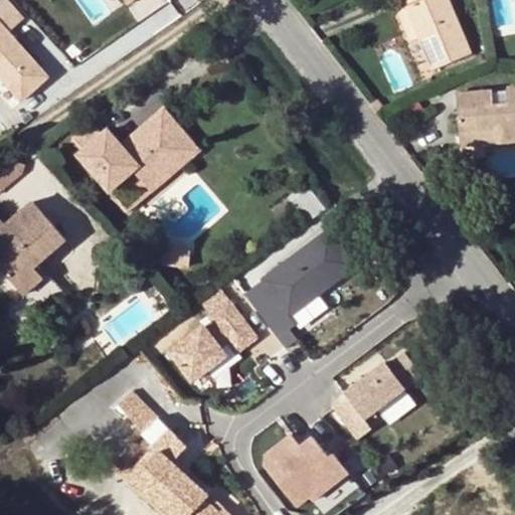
[(23,103),(50,78),(14,38),(11,41),(4,34),(8,31),(9,30),(11,32),(24,20),(6,0),(4,0),(0,4),(0,64),(10,76),(4,81),(23,103)]
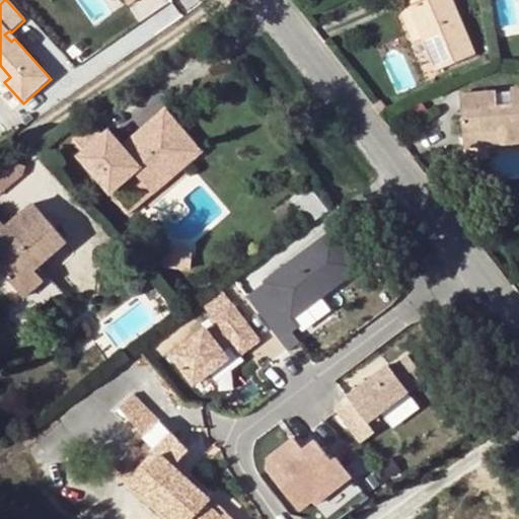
[(405,0),(409,5),(422,39),(435,69),(474,53),(452,0),(405,0)]
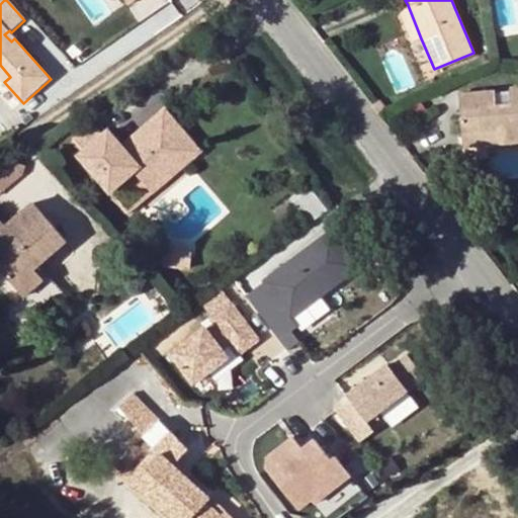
[(421,38),(408,5),(400,8),(413,40),(421,38)]
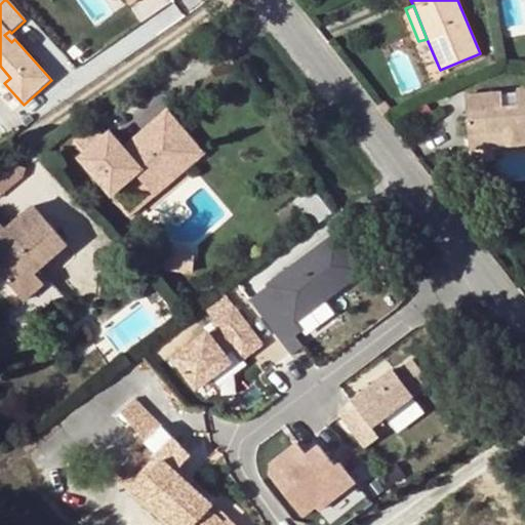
[(0,66),(0,78),(4,83),(10,78),(0,66)]
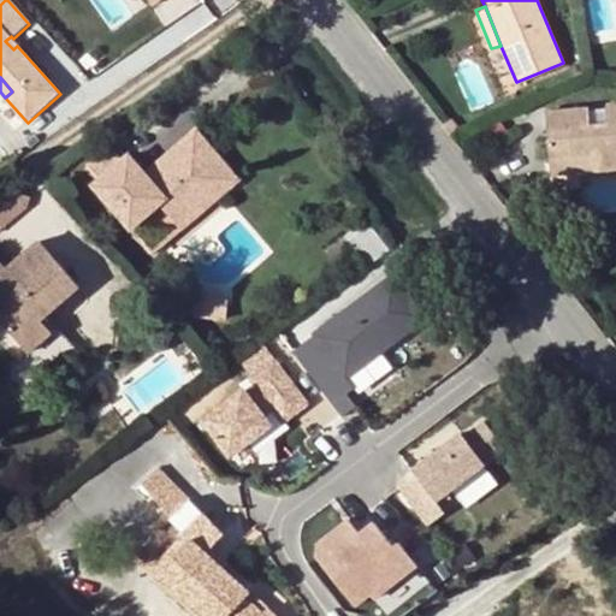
[(545,110),(550,159),(599,157),(600,169),(615,167),(615,104),(606,106),(606,124),(590,125),(588,107),(545,110)]
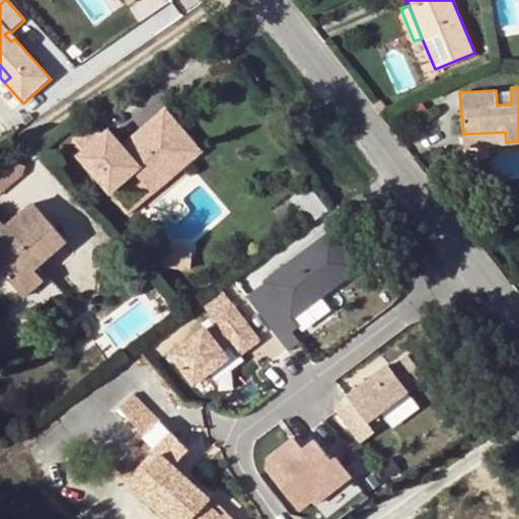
[(163,109),(122,144),(117,149),(101,131),(82,148),(77,153),(108,190),(133,169),(150,189),(197,148),(163,109)]
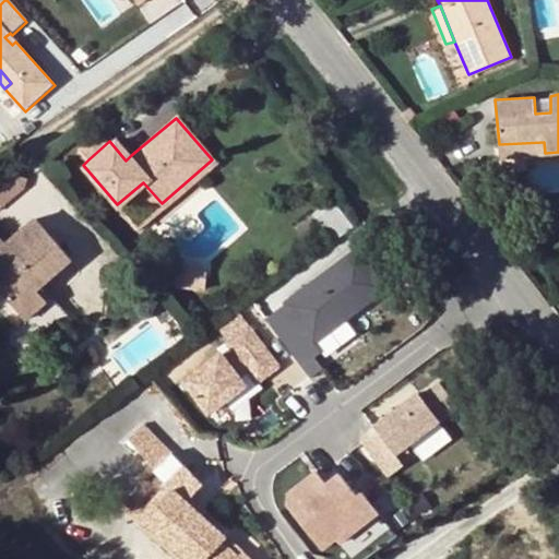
[(88,159),(109,141),(100,130),(79,149),(88,159)]
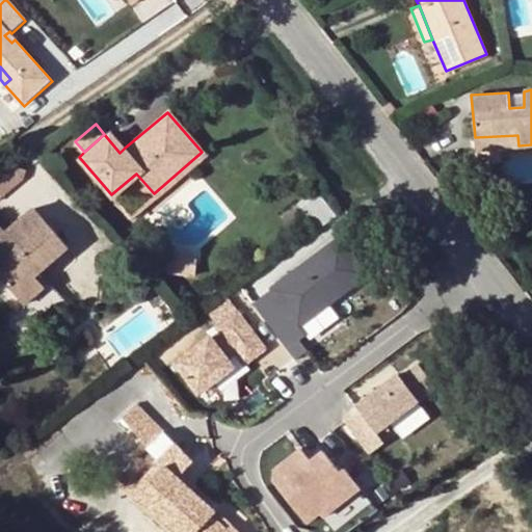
[(120,153),(125,148),(109,131),(104,134),(120,153)]
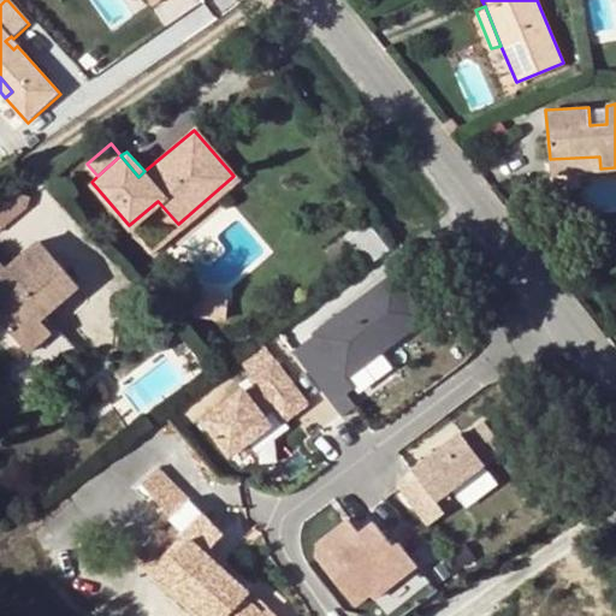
[(599,157),(550,159),(550,172),(600,169),(599,157)]
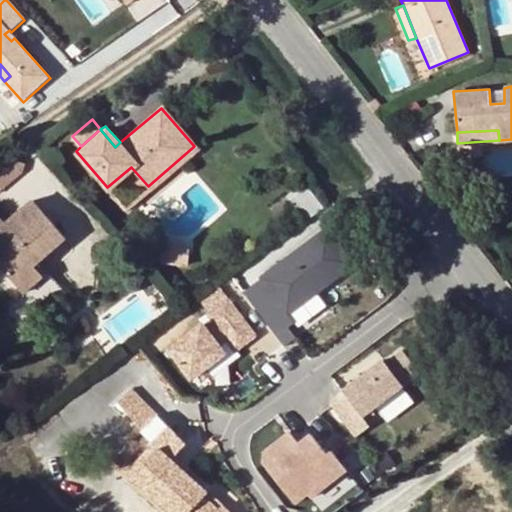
[(0,165),(0,191),(22,173),(25,165),(9,159),(0,165)]
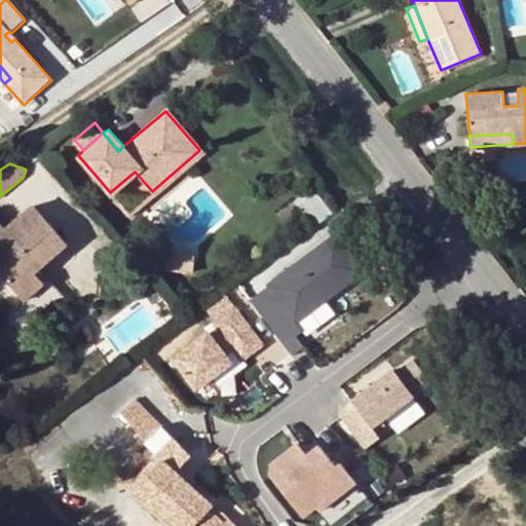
[(127,213),(152,191),(135,172),(110,192),(127,213)]
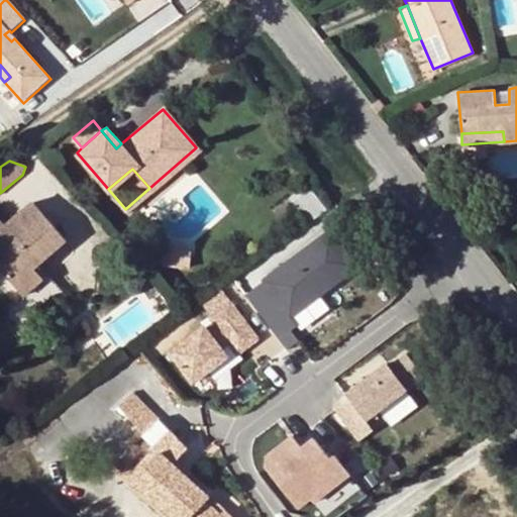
[(311,222),(327,210),(308,185),(291,197),(311,222)]
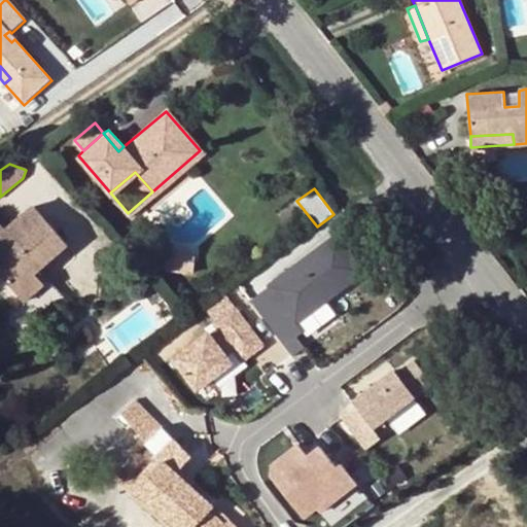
[(68,244),(34,206),(0,235),(0,270),(26,301),(44,285),(34,272),(68,244)]
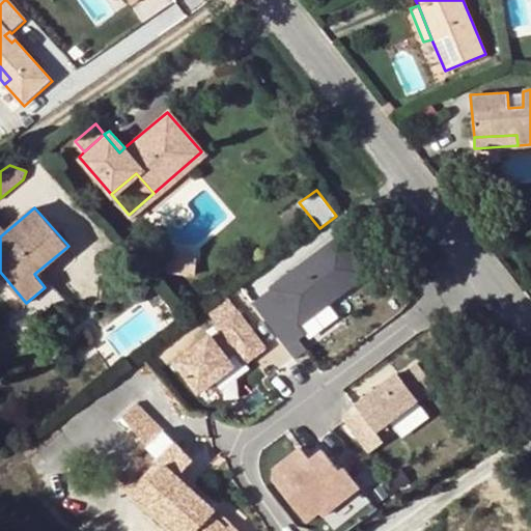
[(298,340),(306,335),(298,325),(366,274),(339,238),(252,303),(286,348),(298,340)]
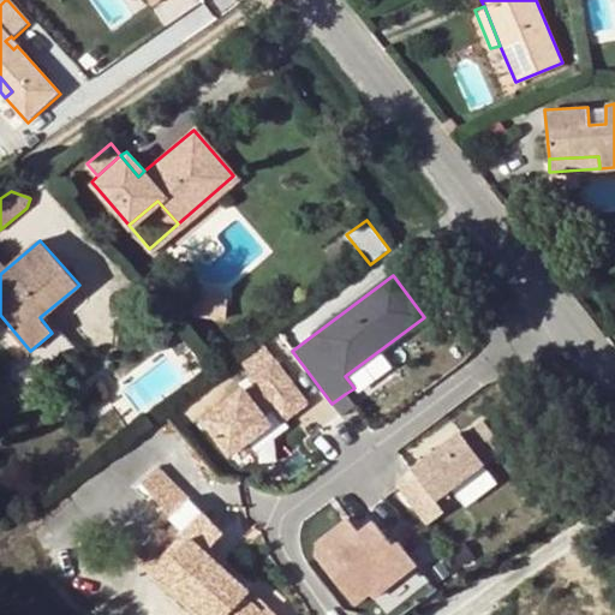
[(225,318),(227,294),(192,291),(190,314),(225,318)]
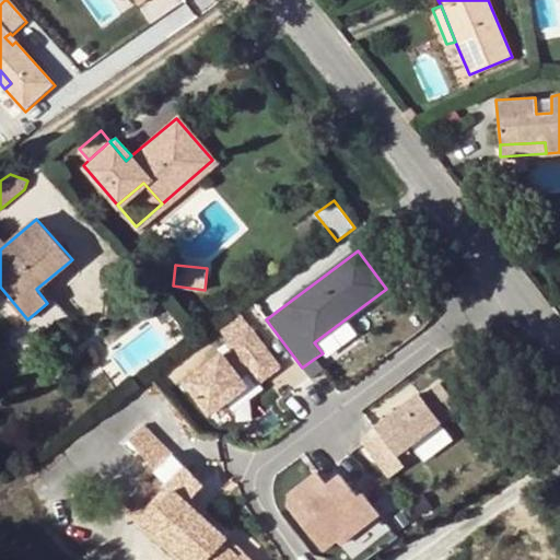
[(185,382),(209,413),(228,399),(245,386),(238,378),(247,373),(257,385),(260,383),(281,368),(249,325),(225,342),(232,352),(223,359),(221,354),(185,382)]
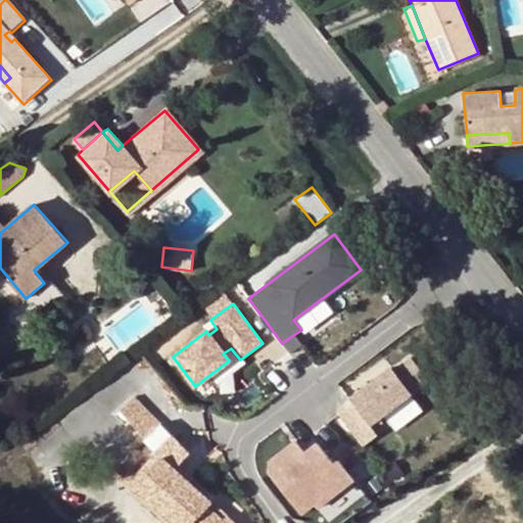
[(282,343),(290,354),(301,345),(293,335),(282,343)]
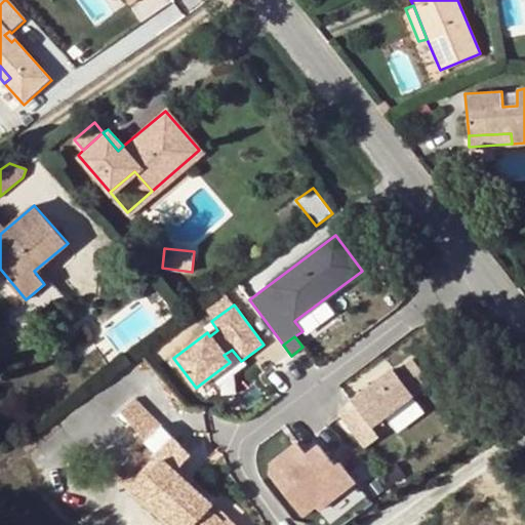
[(230,362),(213,374),(220,384),(247,363),(244,359),(241,361),(232,350),(224,355),(230,362)]
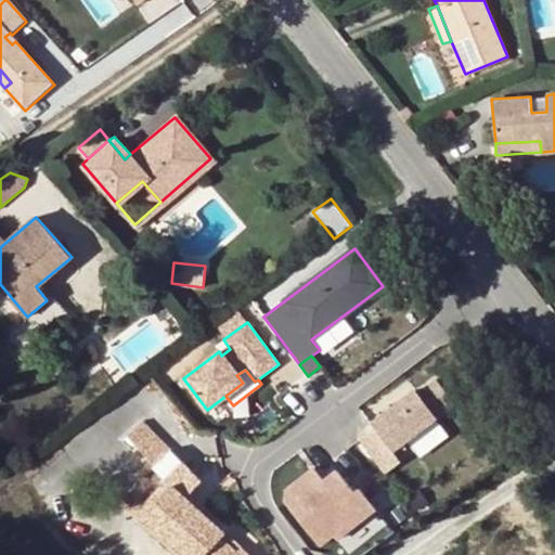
[(372,423),(375,428),(360,439),(381,466),(397,455),(394,451),(456,403),(437,378),(420,392),(416,389),(372,423)]
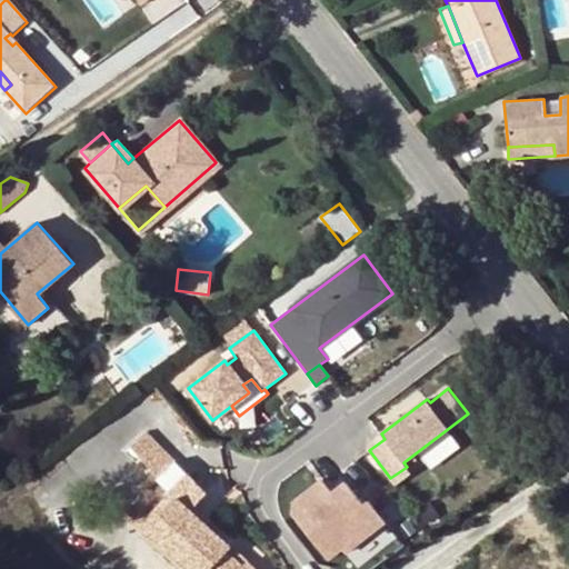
[(178,496),(177,497),(183,502),(152,535),(189,568),(256,568),(249,562),(245,566),(229,550),(231,546),(191,509),(206,492),(148,430),(131,446),(158,478),(178,496)]
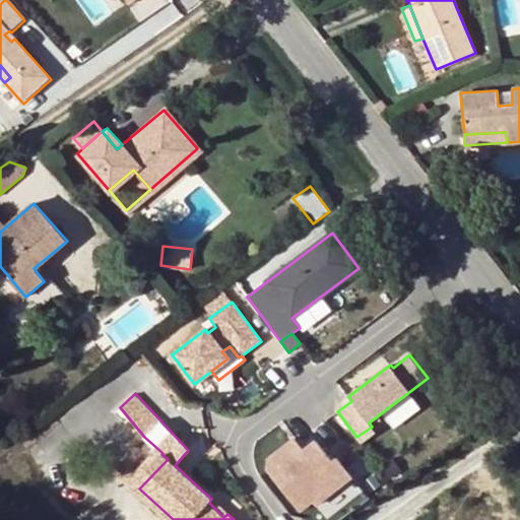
[(372,427),(356,437),(362,443),(376,433),(372,427)]
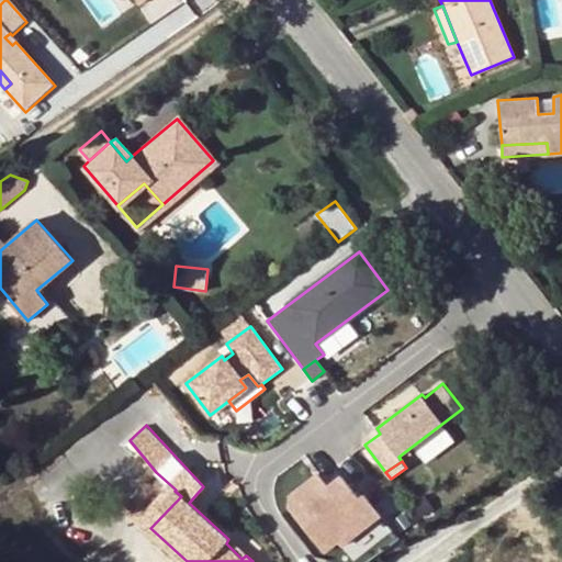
[(291,501),(323,549),(338,538),(341,543),(382,515),(368,493),(362,496),(347,473),(333,483),(324,470),(293,490),(291,501)]
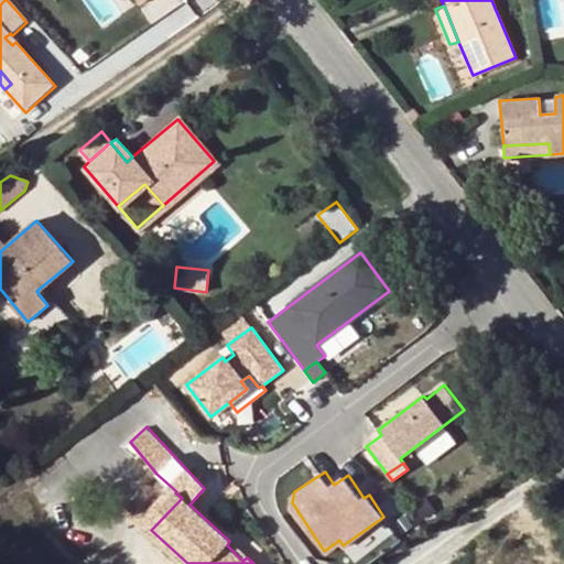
[(182,498),(175,492),(144,523),(151,530),(182,498)]
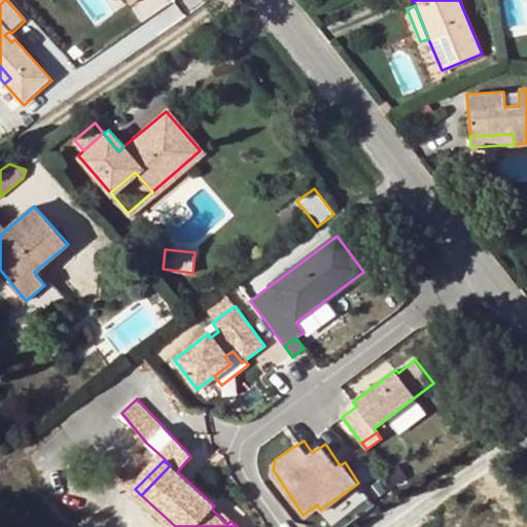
[(397,466),(386,475),(394,486),(406,478),(397,466)]
